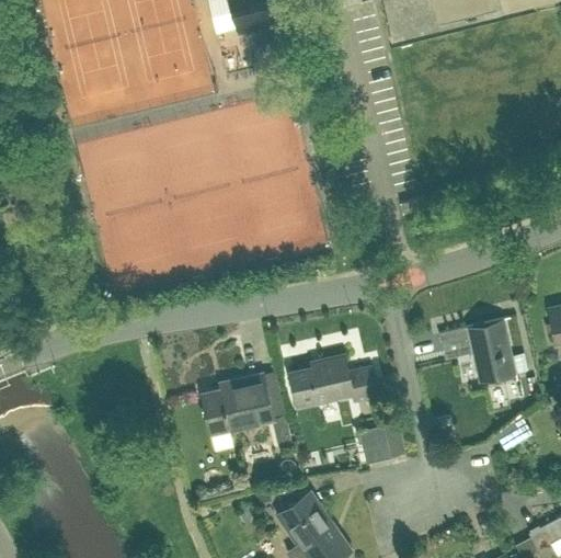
[(228,0),(238,36),(273,27),(265,0),(228,0)]
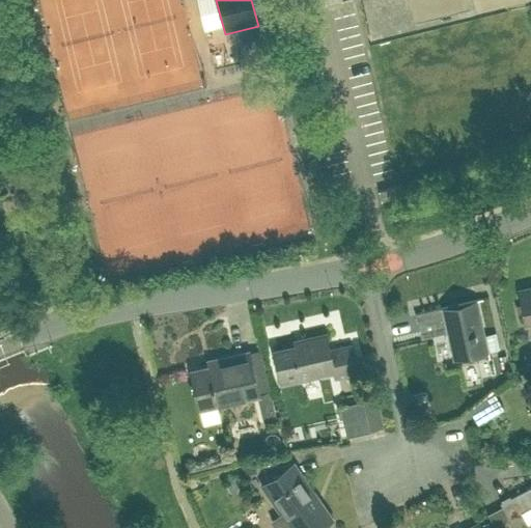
[(530,289),(519,293),(526,326),(530,324),(530,289)]
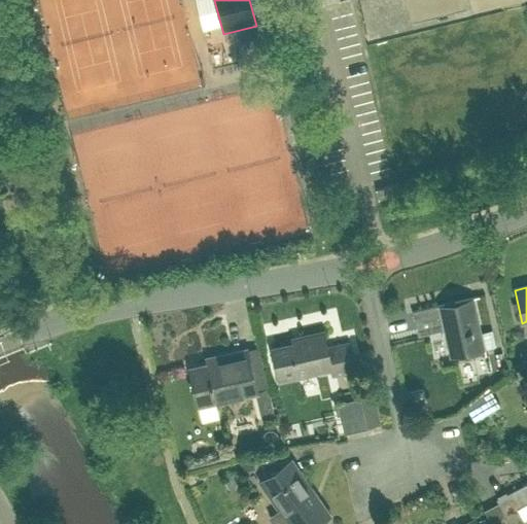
[(481,335),(472,301),(412,314),(417,339),(444,333),(450,359),(485,352),(484,350),(496,347),(493,333),(481,335)]
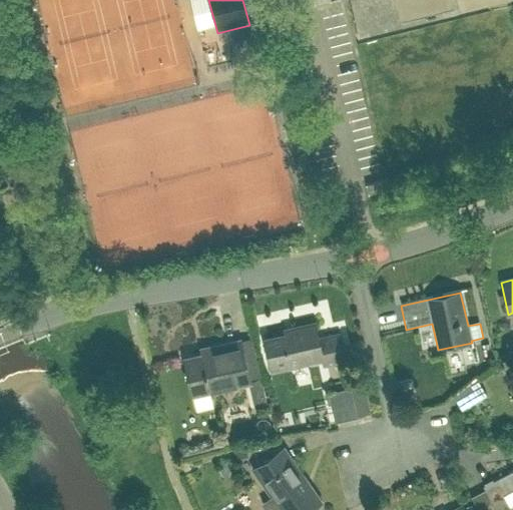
[(319,342),(315,326),(291,331),(292,335),(266,342),(273,373),(323,361),(324,367),(344,363),(338,338),(319,342)]
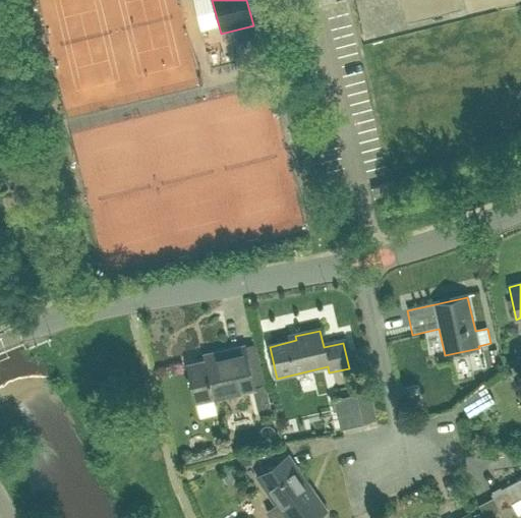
[(195,403),(199,420),(217,416),(213,399),(252,390),(258,415),(272,412),(256,345),(216,354),(217,359),(187,366),(195,403)]
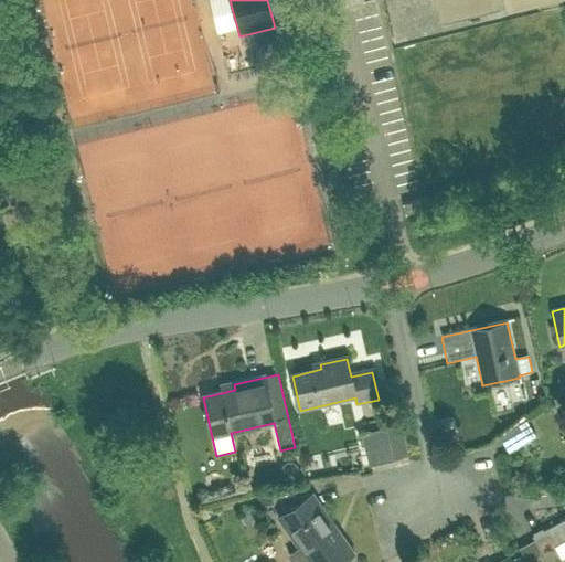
[(536,437),(524,419),(500,438),(509,454),(536,437)]
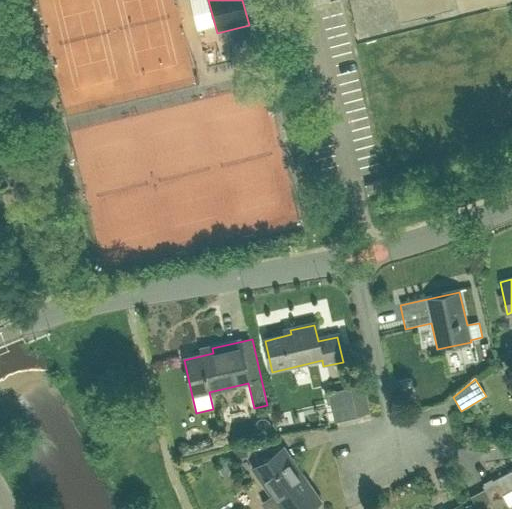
[(356,418),(349,389),(328,394),(334,423),(356,418)]
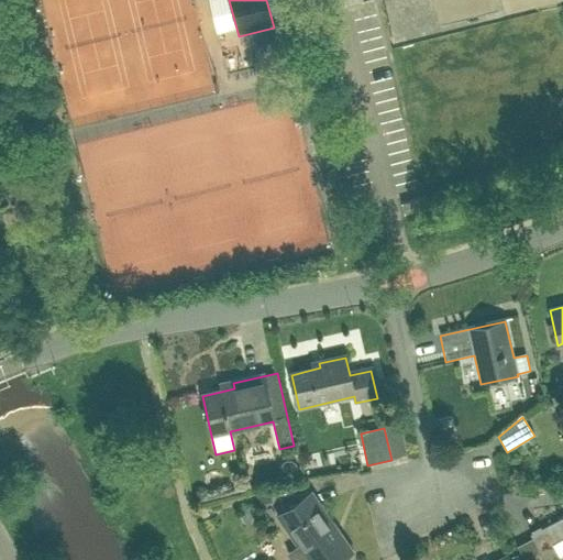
[(273,503),(269,490),(255,493),(257,506),(273,503)]
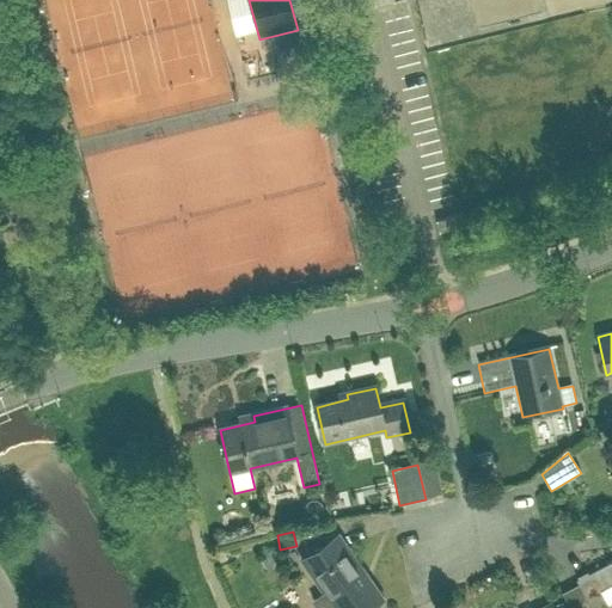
[(373,607),(384,601),(340,536),(311,556),(323,572),(313,578),(332,607),(340,607),(344,603),(347,607),(373,607)]
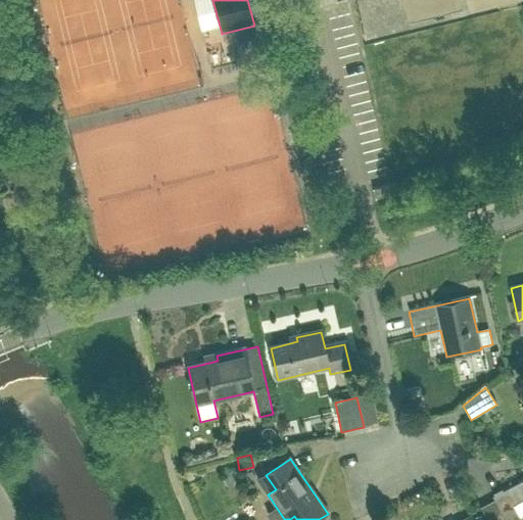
[(522,481),(492,497),(504,519),(508,519),(517,514),(512,504),(522,498),(522,481)]
